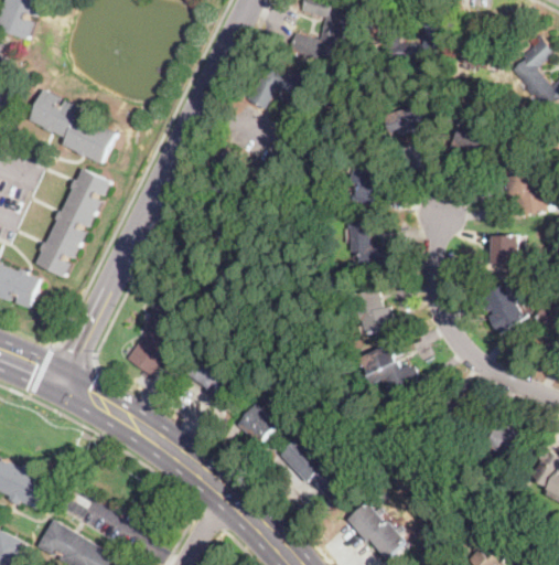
[(46,0),(46,2),(42,1),(36,16),(28,12),(25,18),(33,21),(27,39),(0,29),(0,12),(4,0),(46,0)]
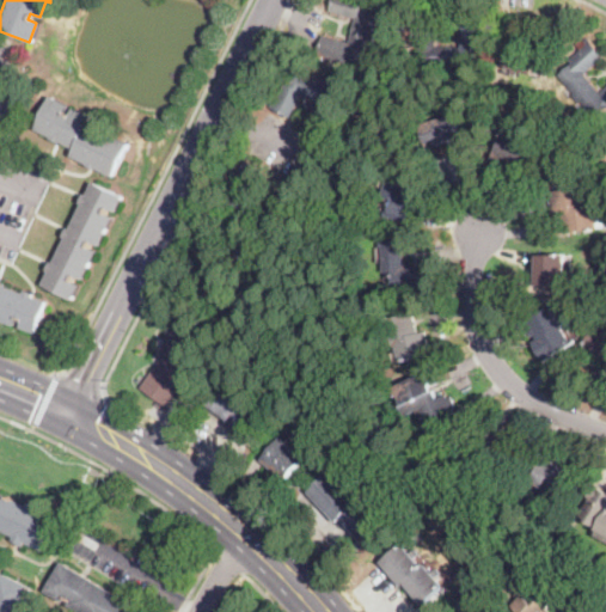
[(372,34),(369,42),(365,41),(359,63),(342,59),(341,63),(319,57),(318,61),(311,59),(318,35),(344,42),(350,19),(325,12),(328,0),(357,0),(357,4),(374,8),(367,31),(372,34)]
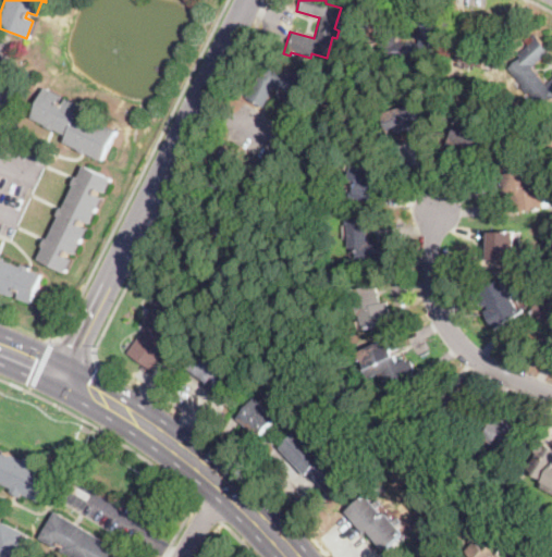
[(407,44),(415,44),(415,20),(437,21),(437,26),(434,26),(434,46),(430,46),(429,61),(378,59),(379,44),(375,44),(375,22),(372,22),(372,17),(373,17),(394,17),(393,42),(407,44)]
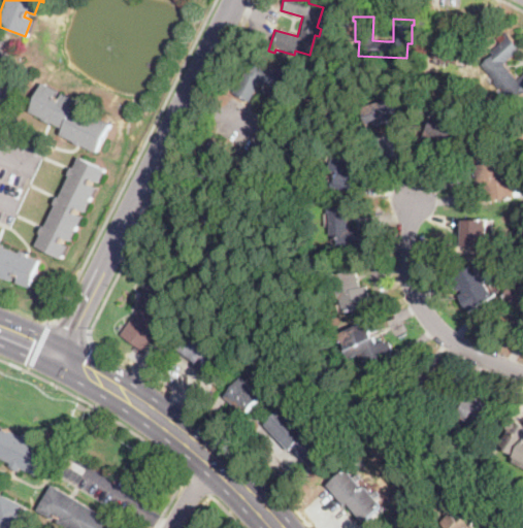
[(479,38),(472,56),(470,62),(455,58),(453,64),(442,61),(439,64),(436,63),(437,60),(428,57),(432,47),(434,40),(457,47),(461,33),(479,38)]
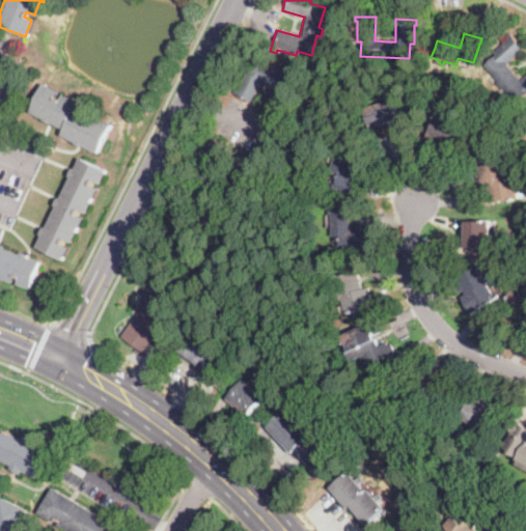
[(517,80),(525,72),(525,94),(524,92),(513,103),(500,87),(497,90),(492,84),(495,81),(481,65),(493,56),(490,52),(505,38),(504,36),(505,35),(519,51),(503,64),(517,80)]
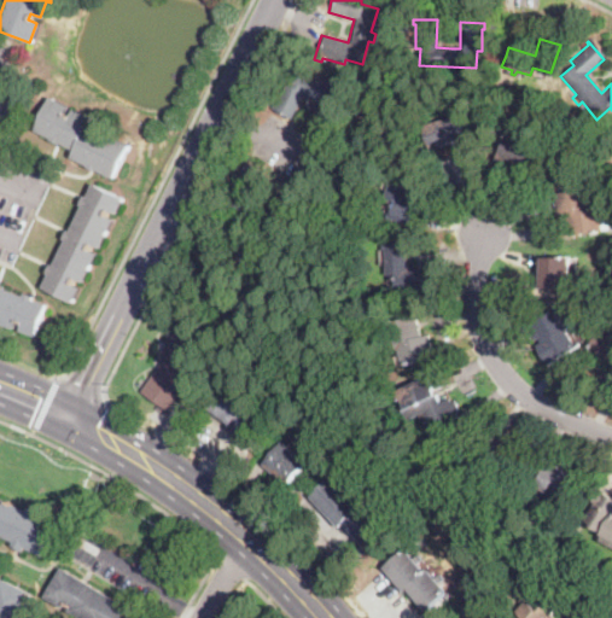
[(296,69),(316,79),(318,75),(327,80),(325,83),(347,93),(337,111),(342,114),(333,133),(336,134),(332,140),(312,130),(310,129),(322,105),(299,94),(289,118),(266,108),(269,103),(272,104),(283,82),(287,86),(296,69)]
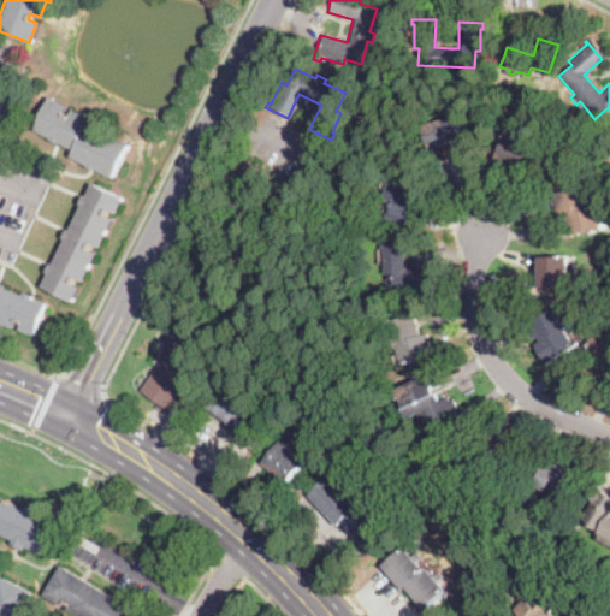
[(64,114),(67,117),(71,108),(89,117),(87,124),(101,131),(98,140),(105,143),(108,136),(126,144),(111,178),(94,170),(93,171),(84,167),(86,166),(67,158),(71,150),(57,143),(55,143),(30,131),(47,96),(65,106),(61,113),(64,114)]
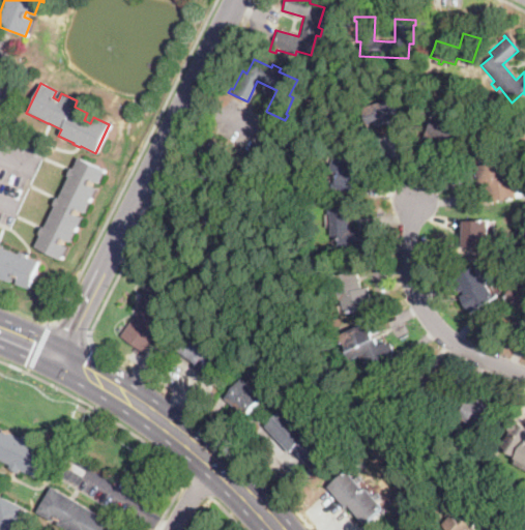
[(394,104),(399,120),(395,122),(395,120),(388,122),(389,124),(385,125),(384,123),(373,126),(374,129),(368,131),(360,108),(391,97),(394,104)]
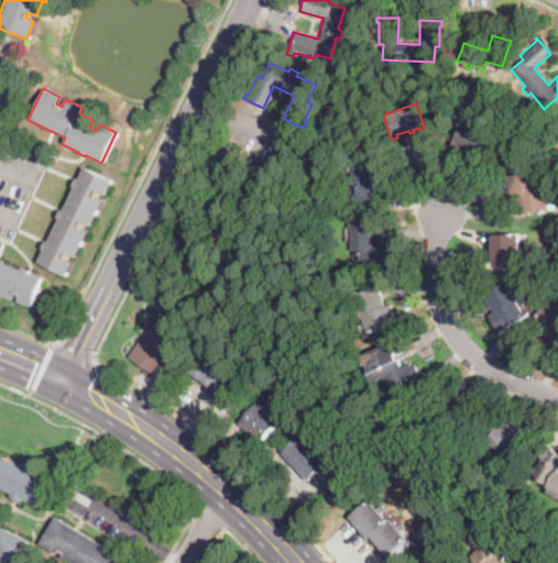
[(459,117),(463,119),(463,118),(481,128),(482,124),(505,138),(502,143),(498,141),(483,165),(449,145),(456,134),(452,133),(458,122),(457,121),(459,117)]
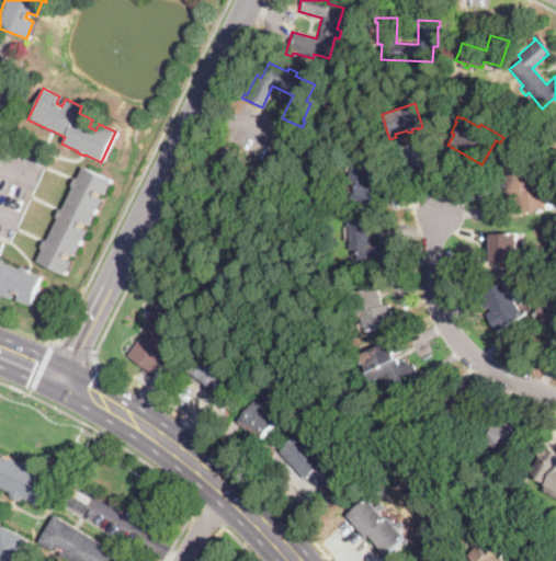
[(378,204),(349,198),(352,182),(345,181),(350,159),(348,159),(349,152),(371,157),(365,183),(382,186),(378,204)]
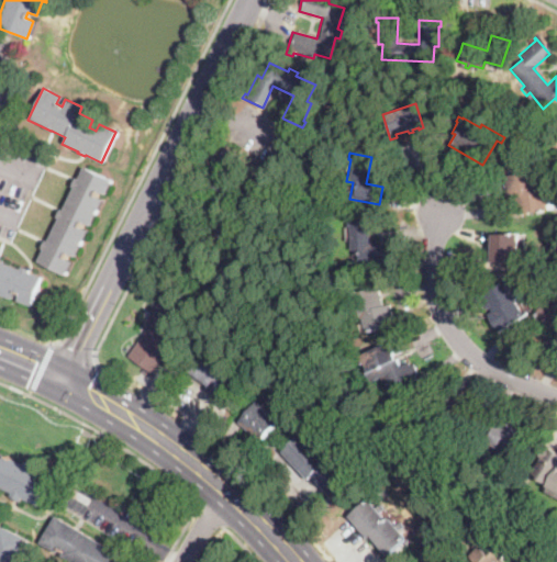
[(84,168),(109,181),(110,181),(103,194),(97,191),(95,197),(100,200),(88,225),(81,222),(79,227),(86,231),(73,257),(66,254),(64,258),(69,261),(63,276),(51,270),(35,261),(41,249),(40,248),(43,240),(45,242),(57,218),(55,217),(58,210),(60,211),(73,187),(70,186),(74,178),(77,180),(84,168)]
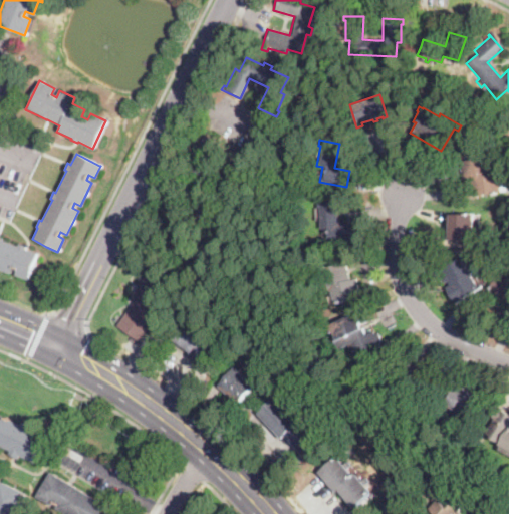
[(487,165),(488,170),(494,169),(497,192),(471,196),(468,178),(462,179),(460,161),(486,157),(487,165)]
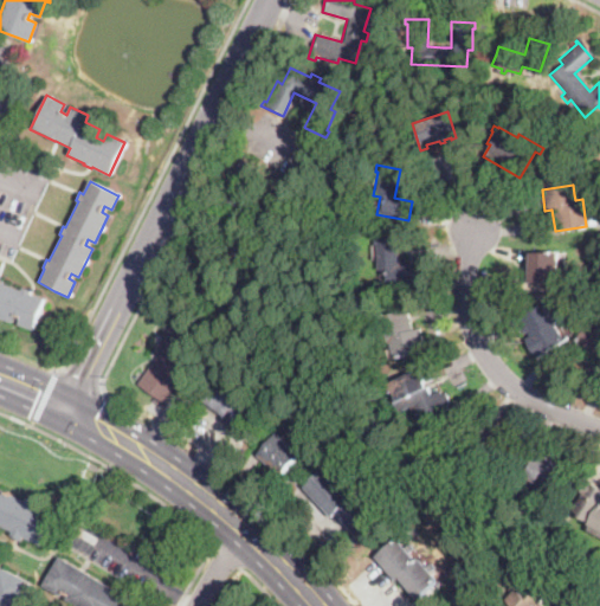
[(393,238),(394,250),(395,266),(415,265),(417,285),(385,287),(384,270),(375,270),(374,245),(371,246),(369,244),(369,239),(393,238)]
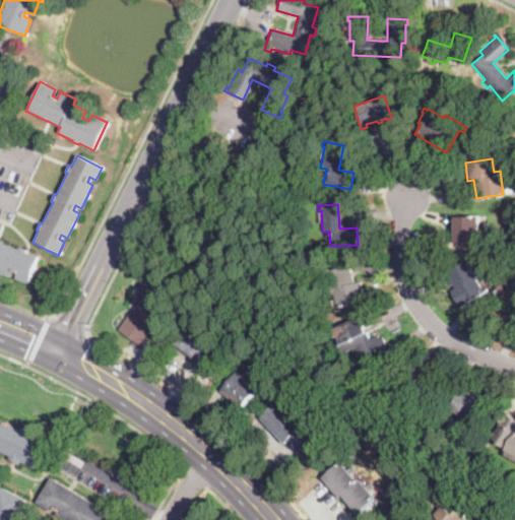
[(476,217),(476,226),(481,226),(481,233),(475,233),(476,243),(450,243),(449,216),(476,216),(476,217)]
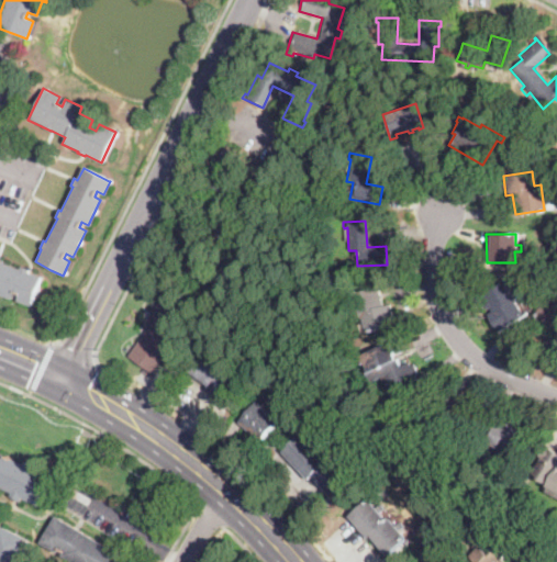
[(0,262),(19,269),(20,267),(26,269),(29,270),(28,272),(40,277),(30,306),(15,301),(18,294),(12,292),(10,299),(0,294),(0,262)]
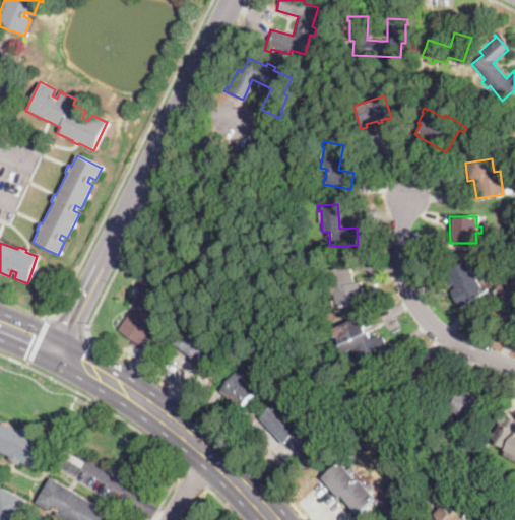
[(470,266),(474,272),(477,270),(478,272),(472,276),(480,289),(484,287),(485,290),(459,307),(455,301),(449,290),(452,288),(450,284),(448,286),(446,284),(445,282),(448,281),(443,273),(466,259),(470,266)]
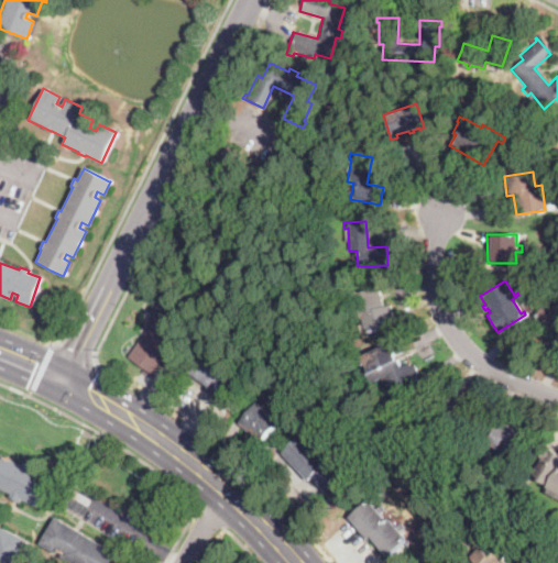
[(380,305),(381,307),(387,305),(393,326),(363,333),(360,319),(353,320),(348,301),(347,295),(375,287),(380,305)]
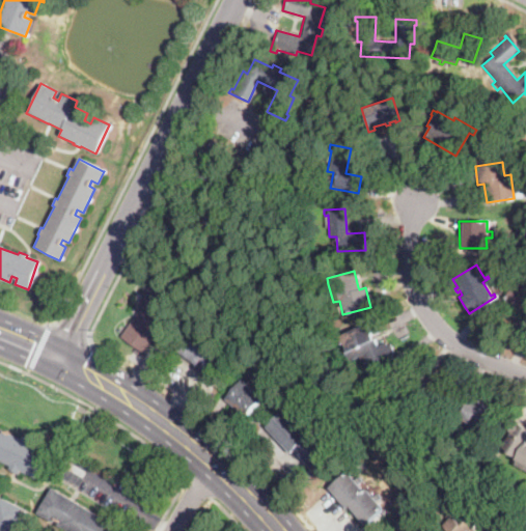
[(149,338),(140,353),(118,336),(136,310),(132,307),(149,281),(172,297),(155,324),(159,326),(149,338)]
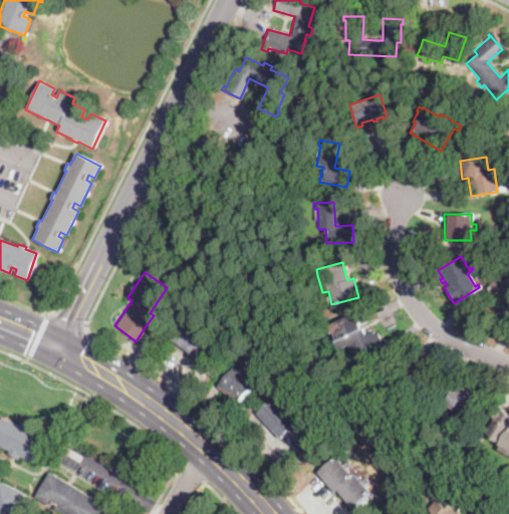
[(508,320),(501,317),(507,302),(485,292),(492,274),(497,276),(497,278),(508,283),(508,320)]
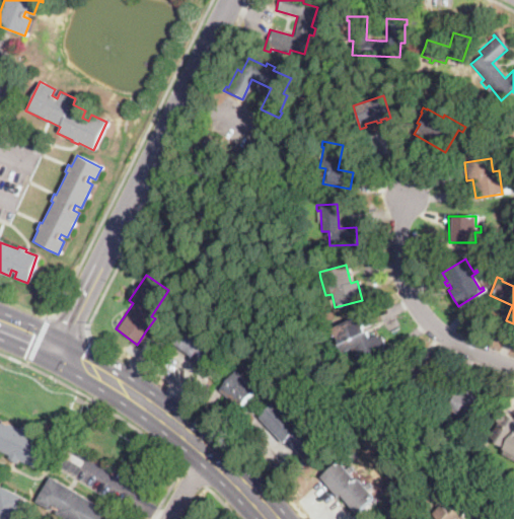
[(365,314),(367,317),(370,323),(363,326),(368,338),(375,335),(376,338),(379,336),(383,345),(380,346),(382,349),(385,348),(390,357),(361,370),(357,362),(360,361),(357,353),(353,355),(350,349),(342,352),(338,345),(341,344),(337,335),(334,336),(331,327),(364,312),(365,314)]
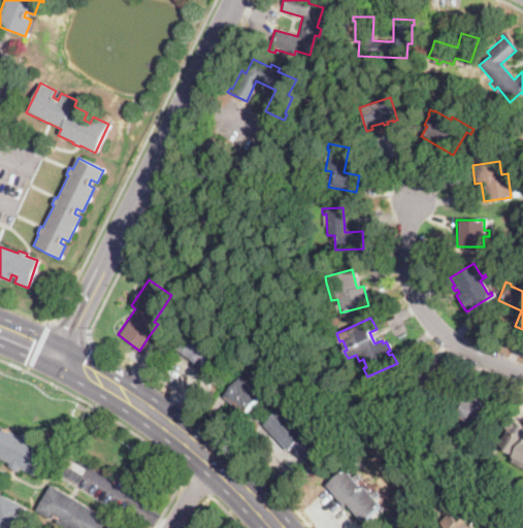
[(214,381),(192,365),(194,362),(173,348),(189,326),(210,340),(208,343),(229,359),(214,381)]
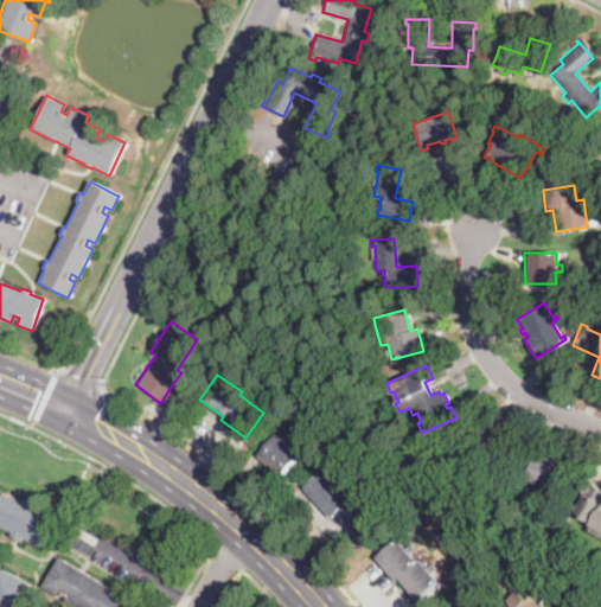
[(496,433),(497,433),(509,439),(497,462),(485,457),(483,460),(471,453),(484,427),(496,433)]
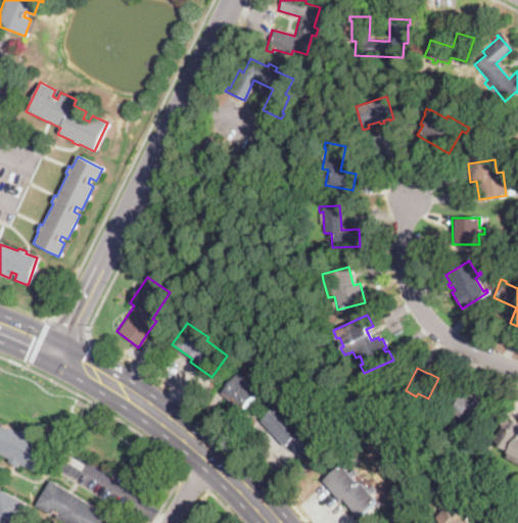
[(239,412),(238,414),(231,408),(233,406),(220,392),(237,374),(257,393),(239,412)]
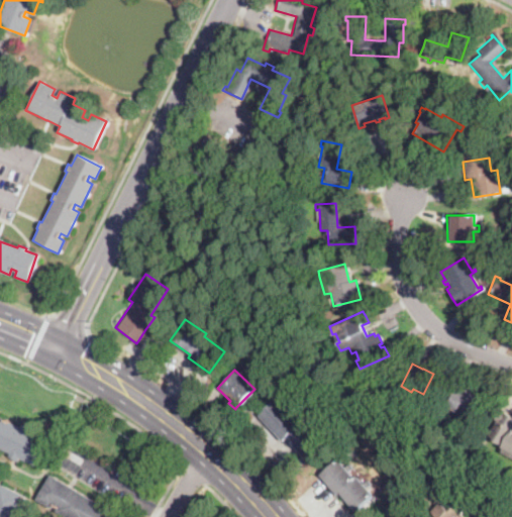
[(456,387),(467,392),(467,391),(477,396),(467,416),(456,411),(456,412),(449,409),(446,408),(456,387)]
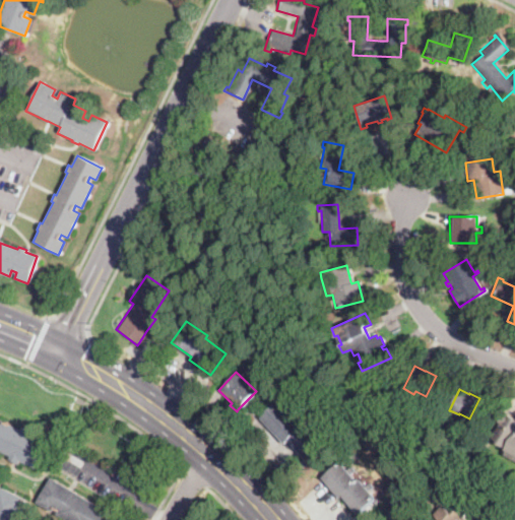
[(301,427),(304,424),(328,449),(311,466),(286,440),(283,444),(259,418),(277,401),(301,427)]
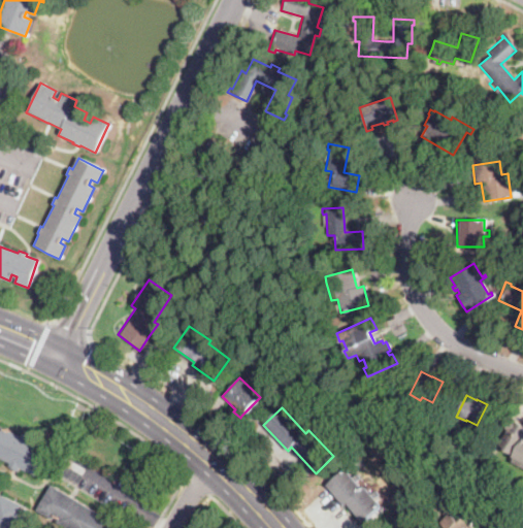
[(508,419),(510,420),(511,420),(522,426),(522,468),(510,462),(514,455),(497,447),(505,430),(502,428),(508,419)]
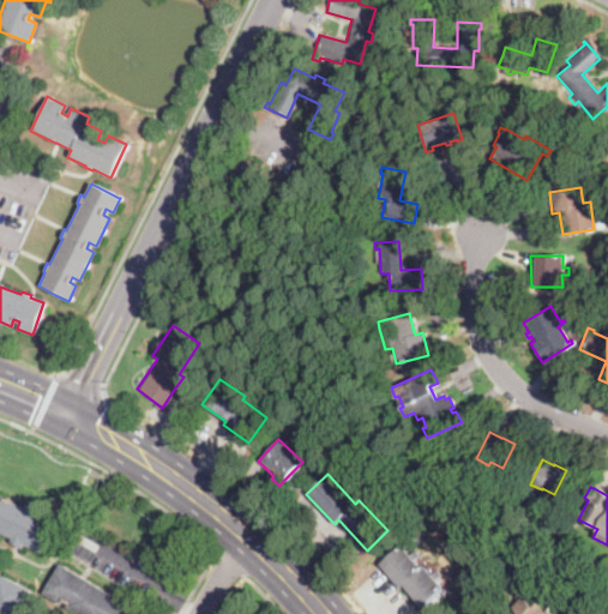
[(0,497),(23,507),(24,504),(38,511),(37,513),(55,522),(41,553),(20,543),(18,549),(8,545),(11,539),(0,533),(0,497)]
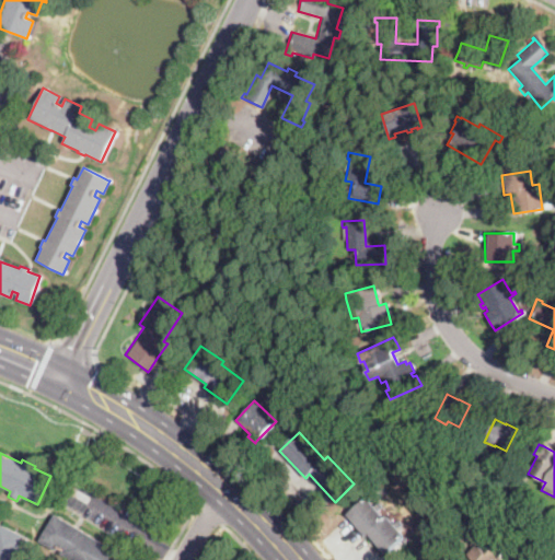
[(372,505),(377,503),(380,508),(377,510),(382,517),(385,515),(391,522),(395,518),(402,526),(397,529),(403,537),(383,553),(367,534),(361,538),(343,516),(366,498),(372,505)]
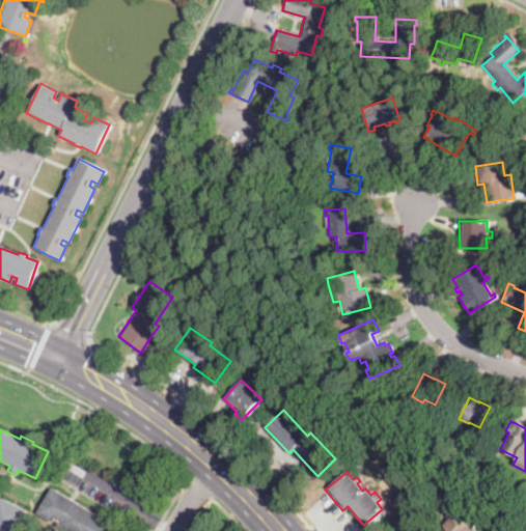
[(100,518),(105,520),(119,529),(117,530),(64,530),(56,526),(55,525),(57,522),(53,520),(51,523),(34,513),(50,487),(100,518)]
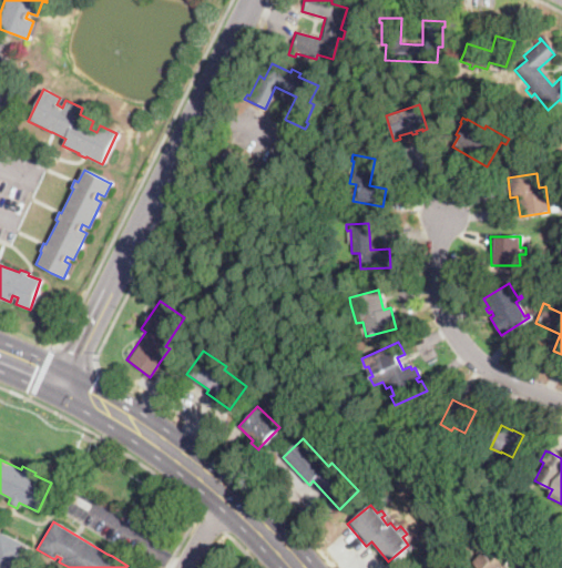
[(19,566),(18,567),(0,567),(0,533),(26,545),(17,565),(19,566)]
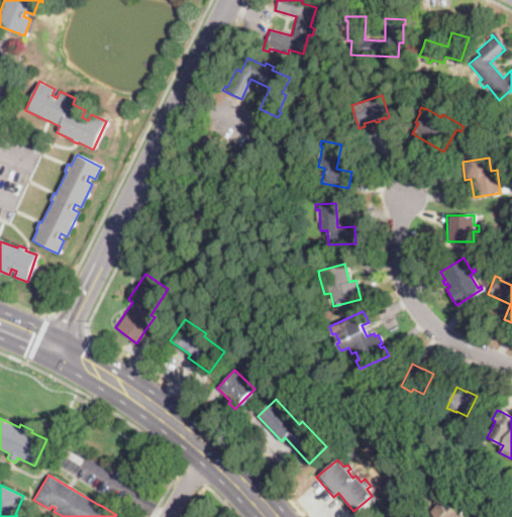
[(453,497),(463,506),(466,509),(461,515),(463,516),(437,516),(431,510),(432,509),(430,507),(432,504),(431,503),(435,499),(436,500),(441,496),(444,499),(449,493),(453,497)]
